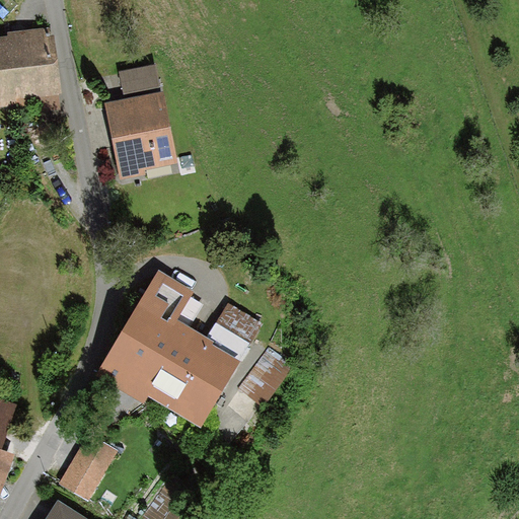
[(57,121),(49,35),(0,40),(0,104),(31,101),(33,123),(57,121)]
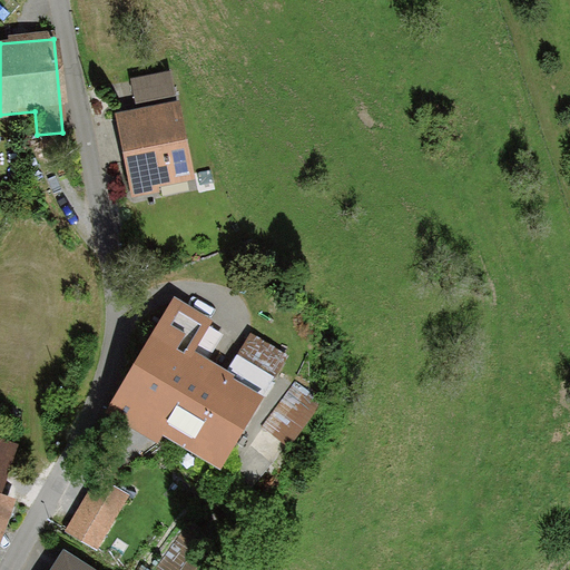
[(170,97),(164,70),(130,78),(137,105),(170,97)]
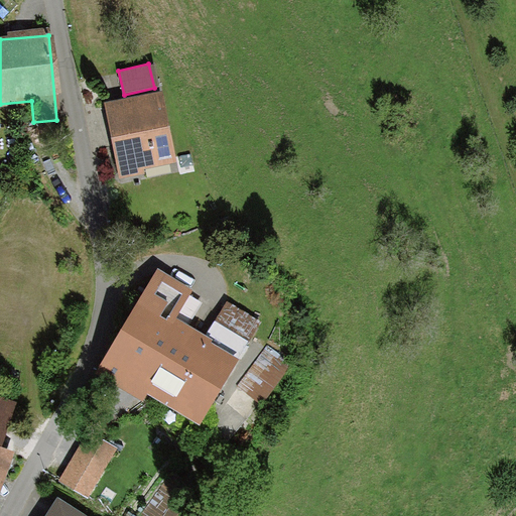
[(170,159),(154,92),(104,103),(119,171),(170,159)]
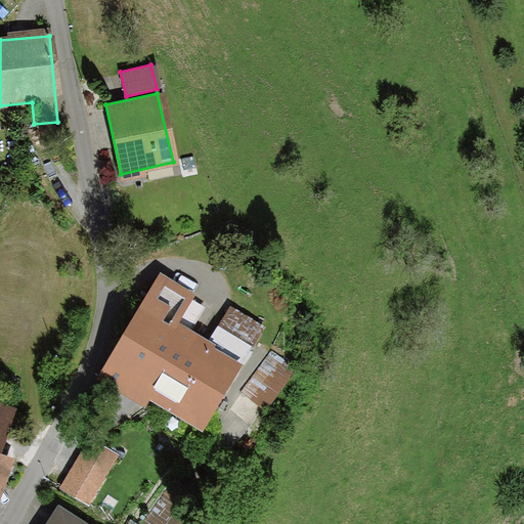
[(189,302),(160,286),(107,378),(201,430),(256,333),(226,316),(208,348),(174,329),(189,302)]
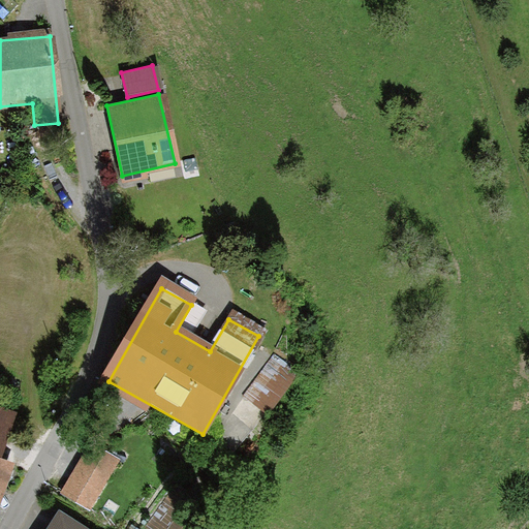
[(289,366),(267,347),(237,390),(258,407),(289,366)]
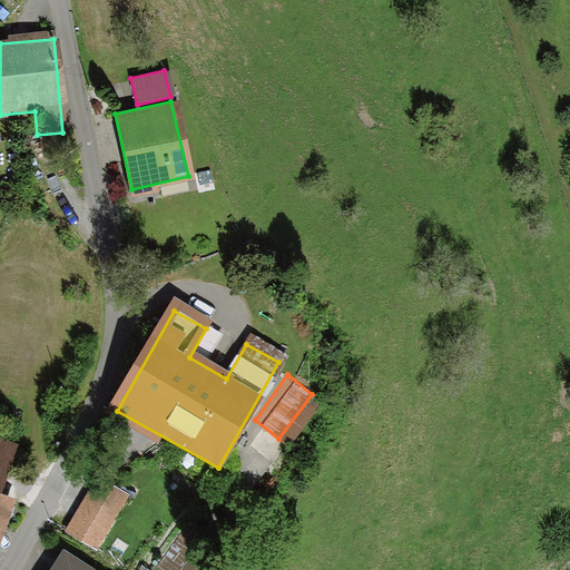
[(0,493),(0,463),(6,449),(0,445),(0,523),(10,498),(0,493)]
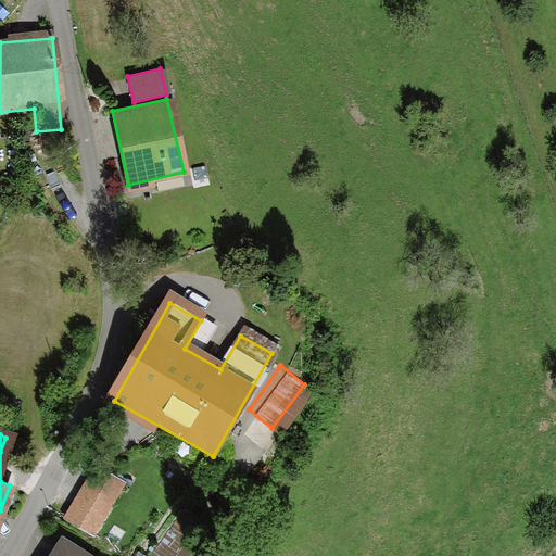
[(267,452),(249,436),(229,457),(249,474),(267,452)]
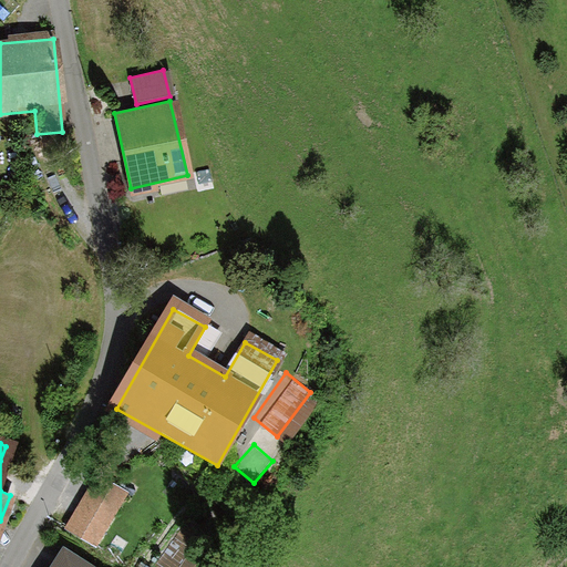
[(96,468),(66,523),(102,543),(132,488),(96,468)]
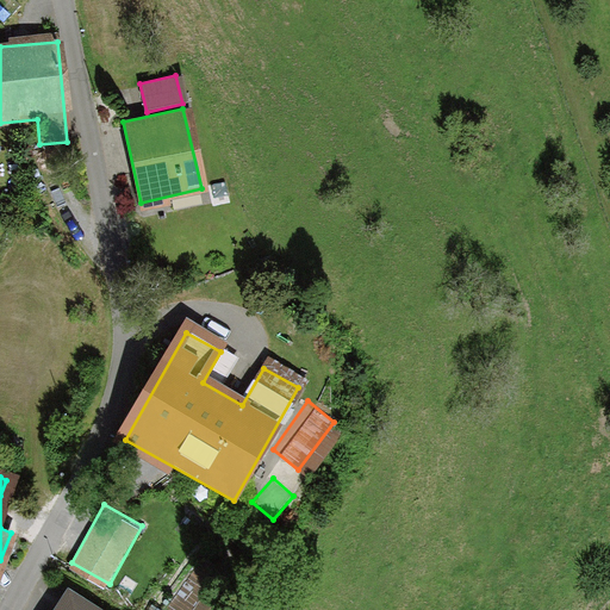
[(194,609),(213,583),(186,564),(155,609),(156,609),(194,609)]
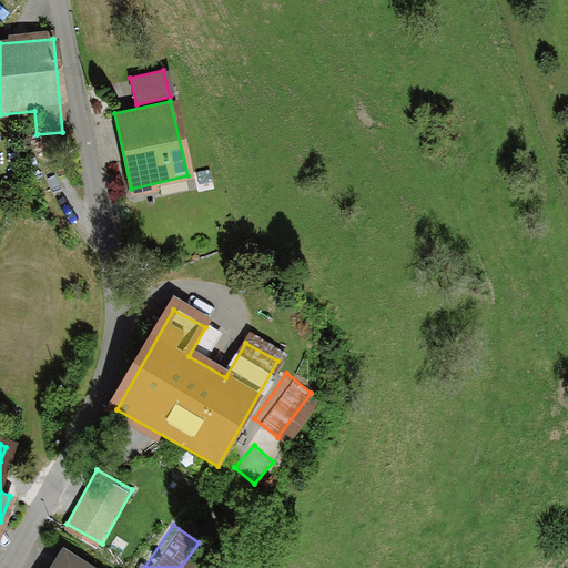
[(90,567),(57,545),(41,567),(90,567)]
